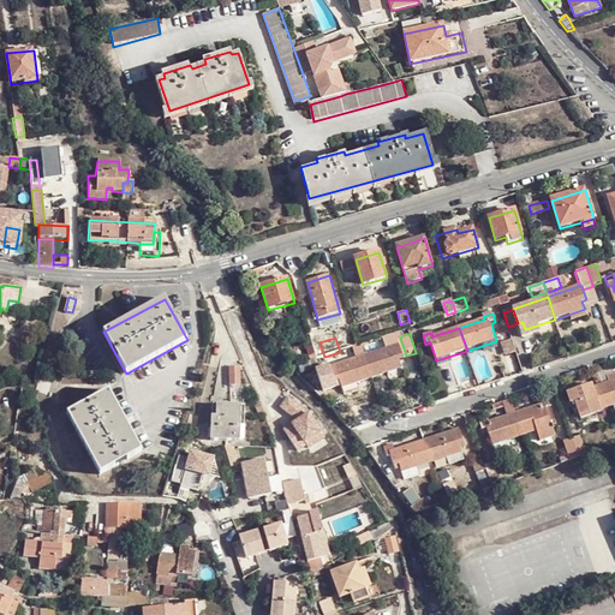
[(363,357),(371,378),(402,369),(400,362),(404,359),(398,345),(363,357)]
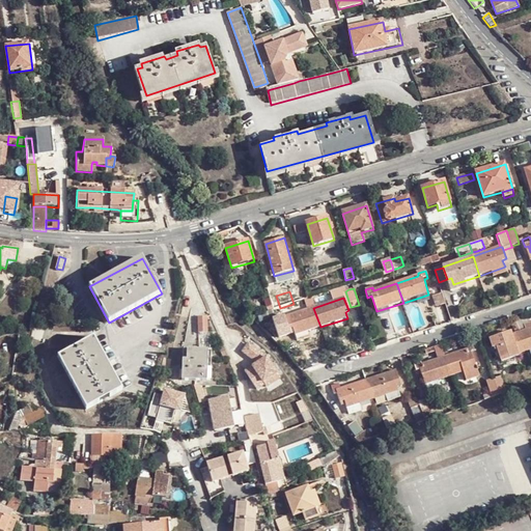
[(313,308),(284,317),(288,329),(292,328),(296,335),(320,327),(313,308)]
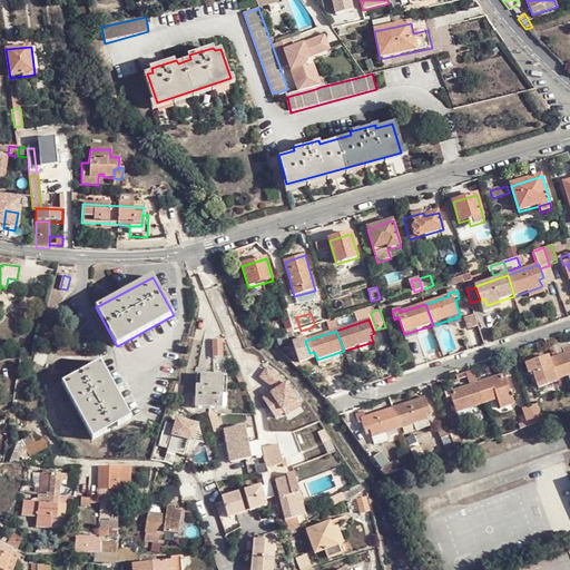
[(222,355),(222,337),(210,338),(212,355),(222,355)]
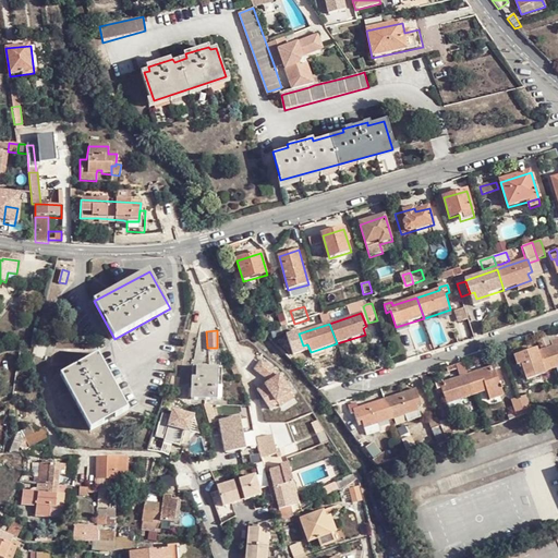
[(303,346),(299,334),(299,332),(288,336),(293,349),(303,346)]
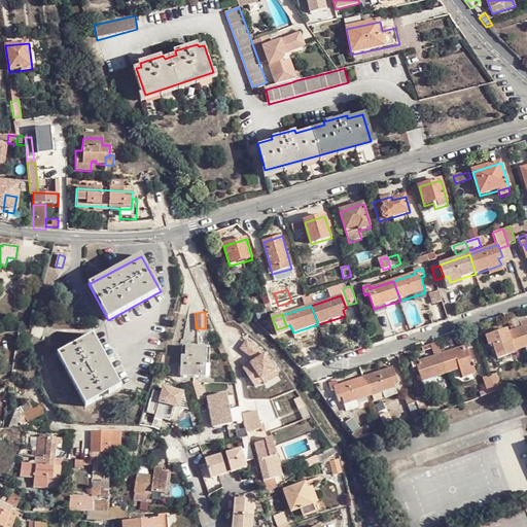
[(518,315),(512,317),(516,330),(522,328),(518,315)]
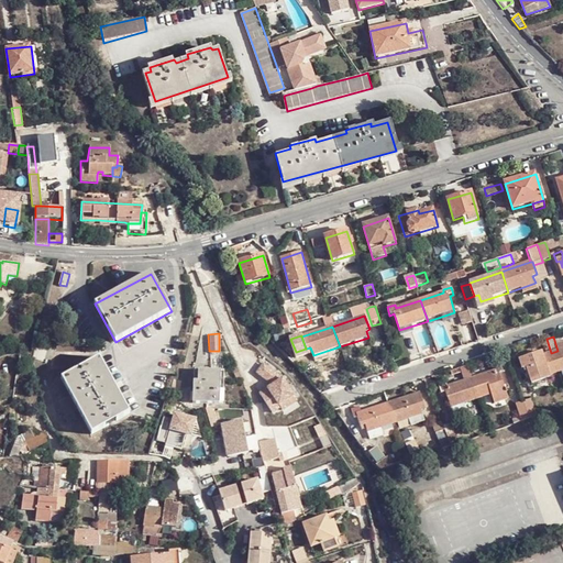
[(562,349),(558,351),(551,353),(556,366),(559,373),(562,372),(562,349)]
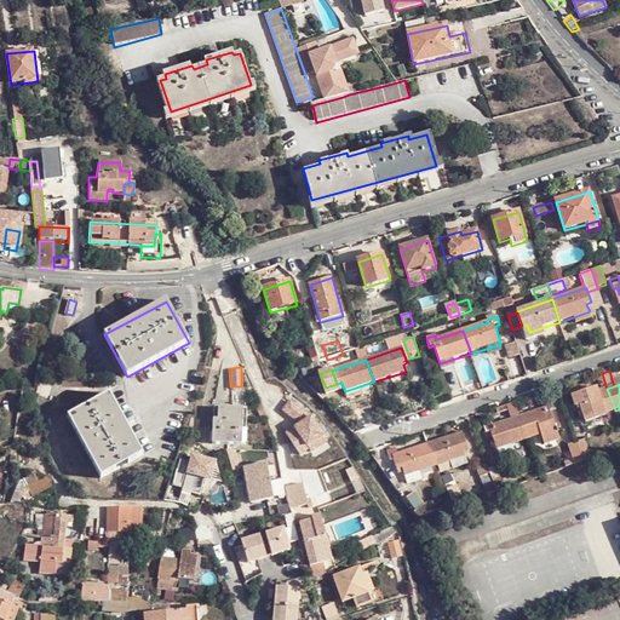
[(577,399),(579,403),(585,422),(615,411),(613,403),(607,389),(583,397),(577,399)]
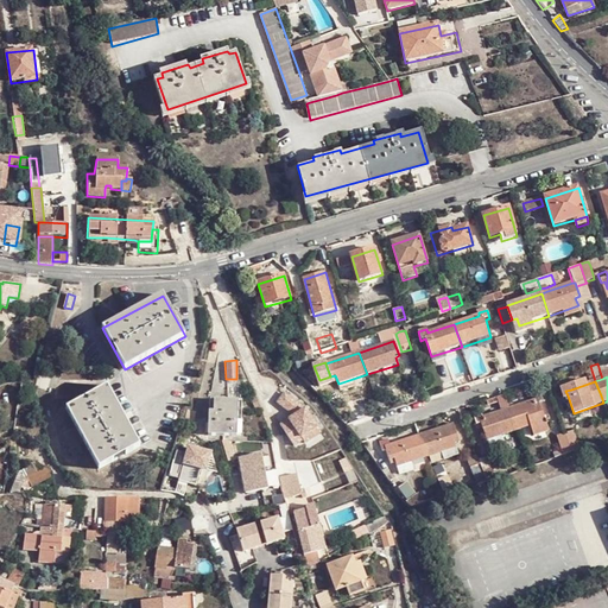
[(564,397),(568,396),(565,391),(571,390),(570,385),(562,388),(564,397)]
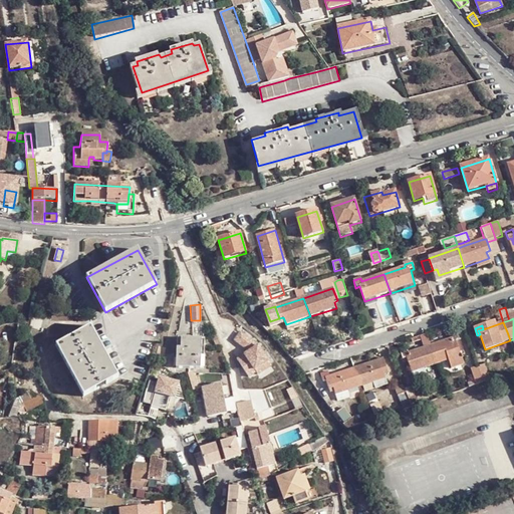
[(57,345),(83,397),(117,377),(90,327),(57,345)]
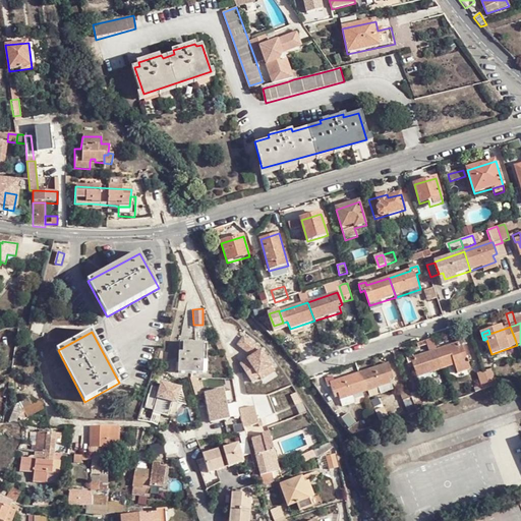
[(458,341),(459,344),(461,343),(462,347),(466,346),(464,338),(458,341)]
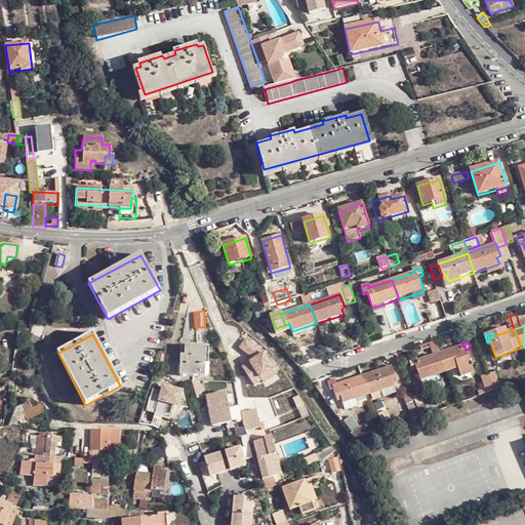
[(179,356),(179,375),(204,377),(204,347),(185,346),(185,356),(179,356)]
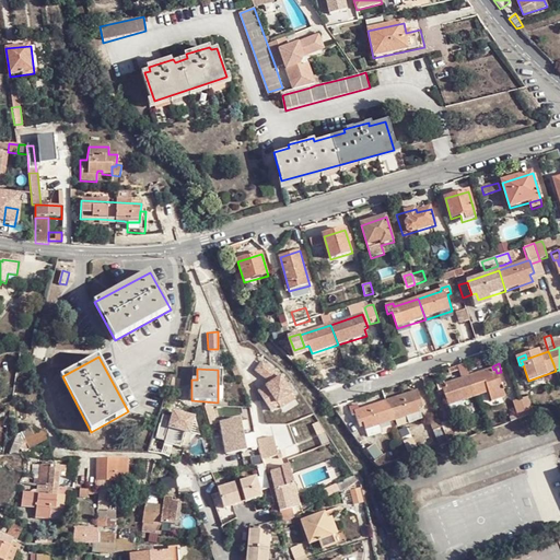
[(493,370),(469,377),(471,386),(475,397),(488,393),(490,401),(504,397),(502,388),(497,373),(496,369),(493,370)]
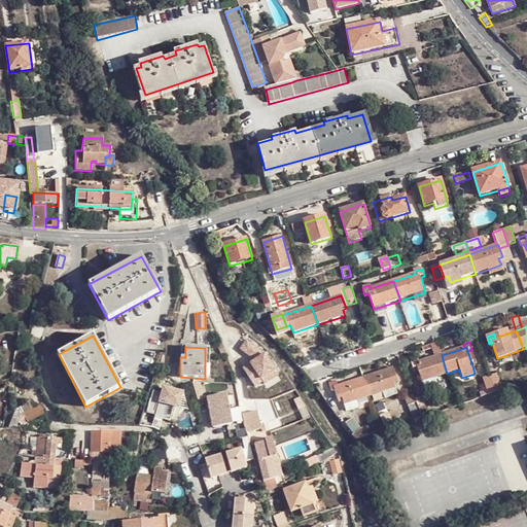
[(416,363),(417,367),(422,382),(447,374),(444,363),(442,355),(419,362),(416,363)]
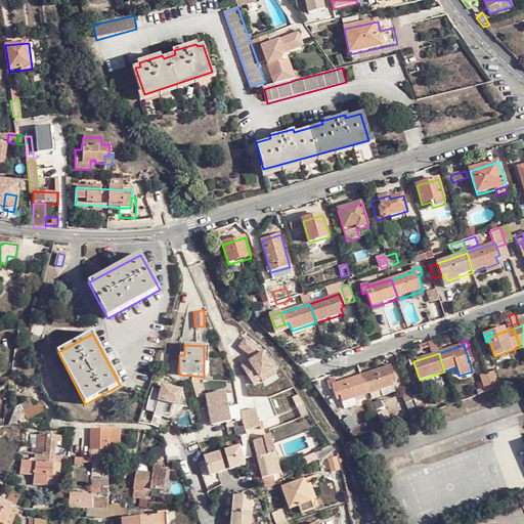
[(411,366),(415,365),(413,361),(417,360),(416,357),(408,359),(411,366)]
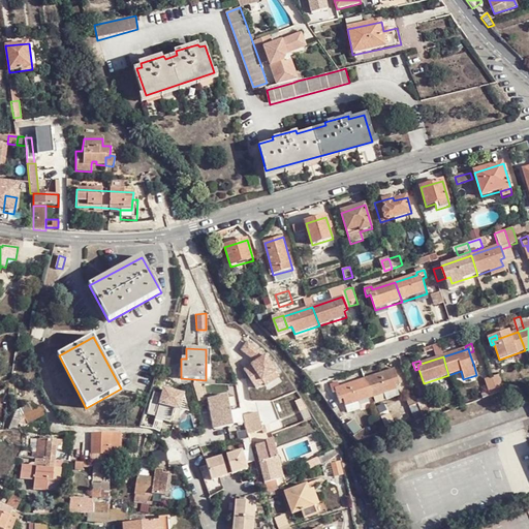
[(365,379),(371,397),(396,390),(394,382),(398,381),(395,369),(365,379)]
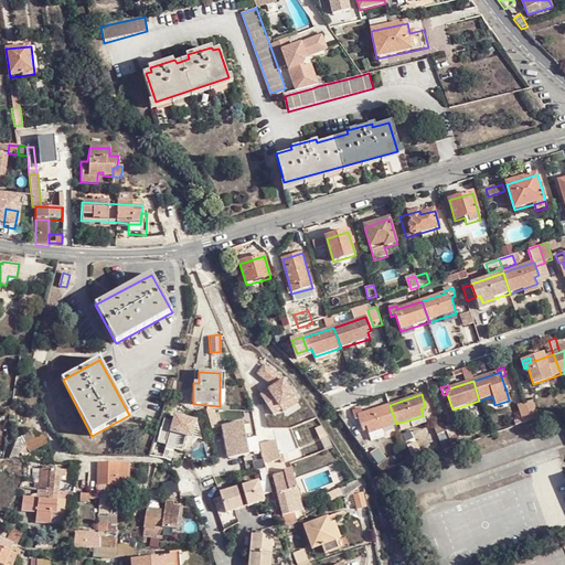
[(531,402),(525,403),(526,408),(531,420),(537,418),(531,402)]
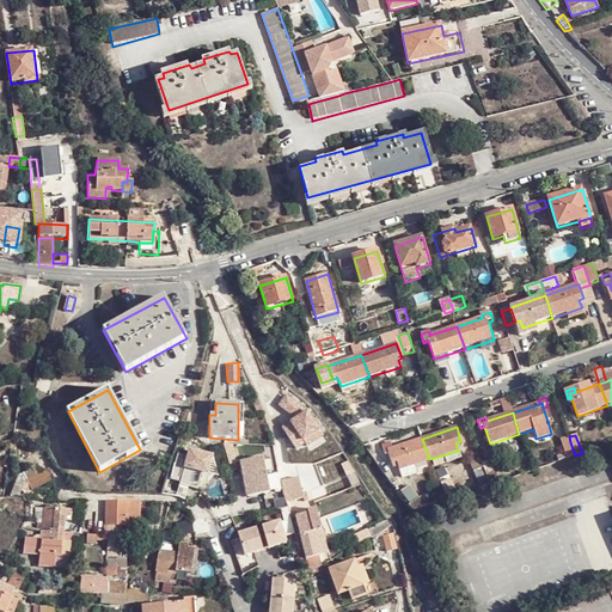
[(570,442),(569,436),(561,440),(565,454),(568,458),(575,456),(570,442)]
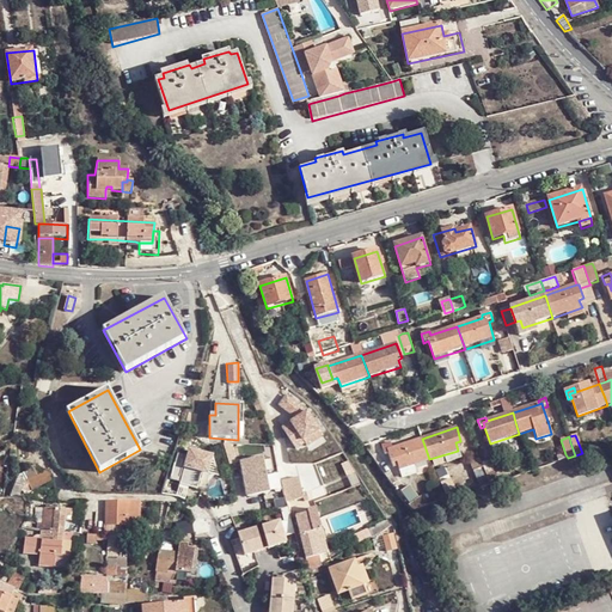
[(399,470),(429,459),(422,439),(387,450),(392,464),(397,463),(399,470)]
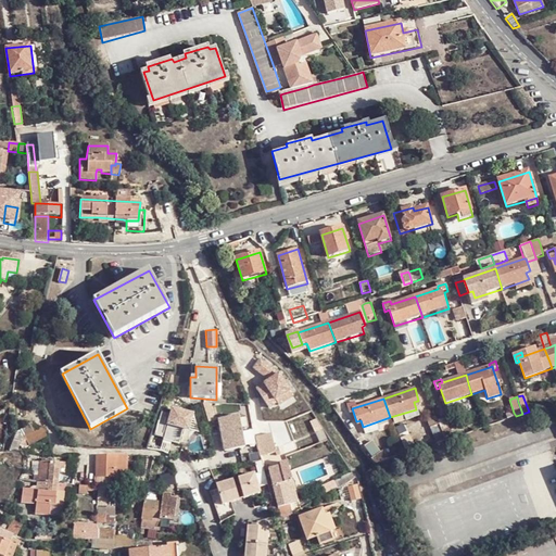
[(215,416),(222,449),(244,444),(238,412),(215,416)]
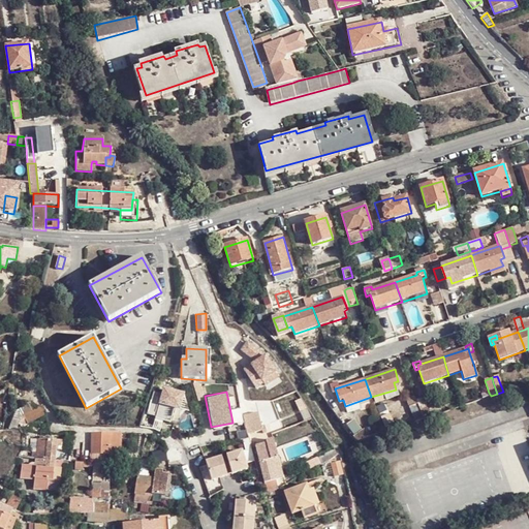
[(421,410),(417,404),(409,408),(415,423),(425,419),(421,410)]
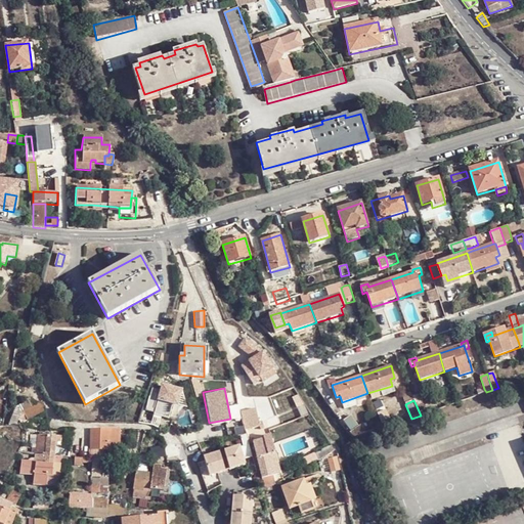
[(24,413),(20,425),(45,412),(40,404),(23,412),(24,413)]
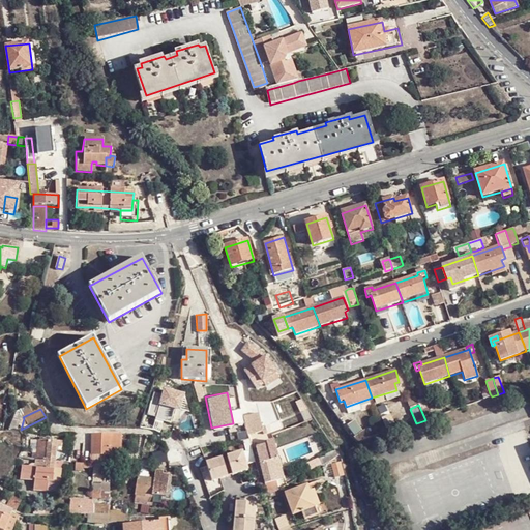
[(421,411),(425,420),(430,418),(427,409),(421,411)]
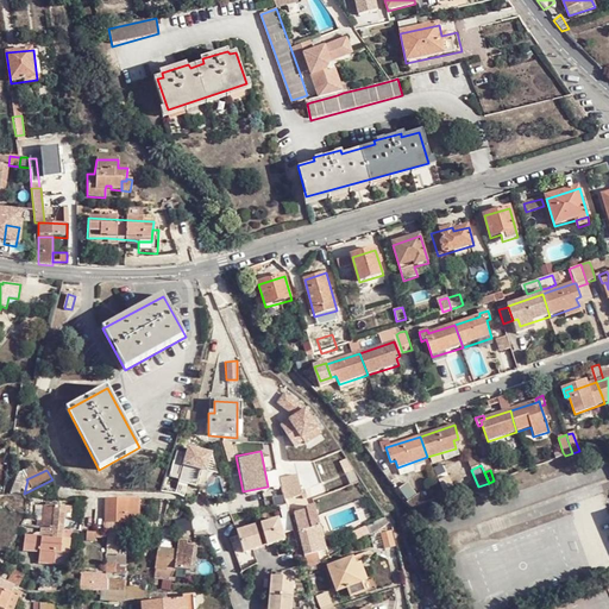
[(10,495),(24,494),(27,481),(26,479),(18,472),(10,495)]
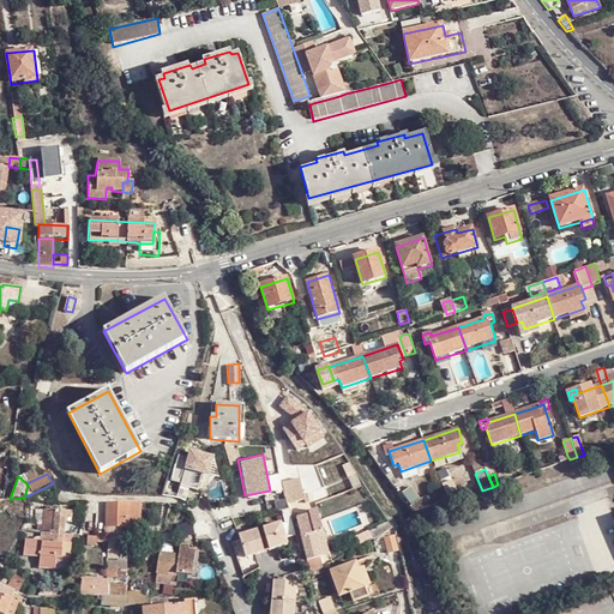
[(193,494),(205,488),(199,476),(187,481),(193,494)]
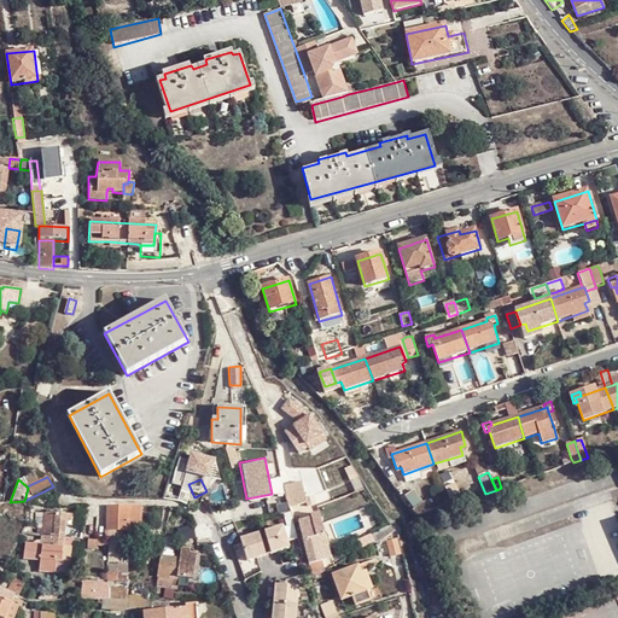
[(414,491),(406,497),(415,511),(423,506),(414,491)]
